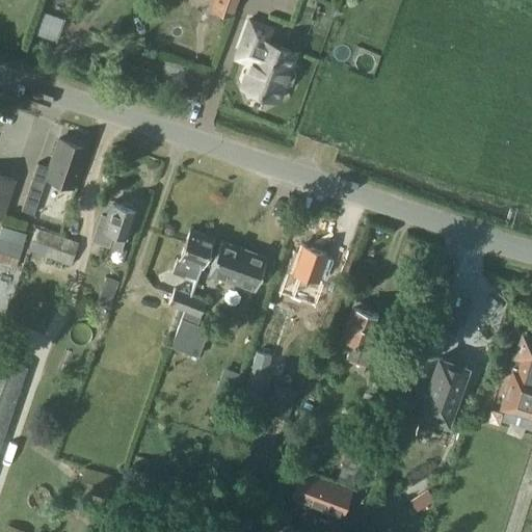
[(214,0),(213,5),(232,12),(236,0),(214,0)]
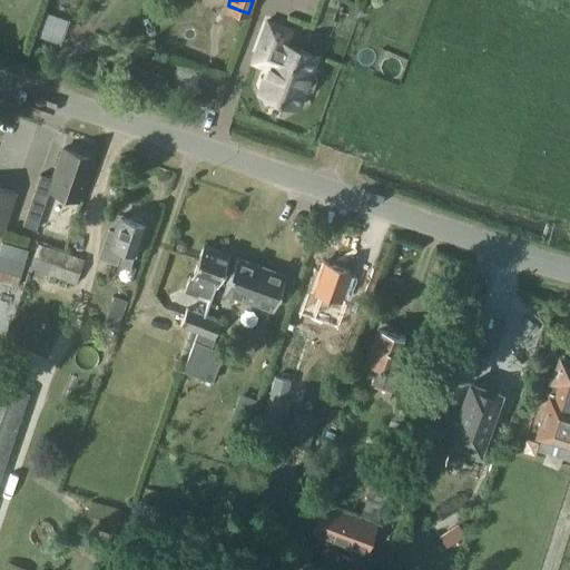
[(249,64),(265,69),(256,95),(301,111),(308,91),(314,89),(317,78),(315,74),(322,53),(290,42),(295,28),(267,18),(249,64)]
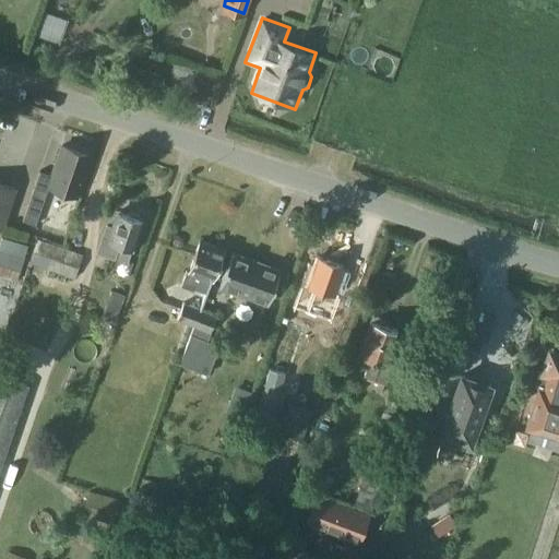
[(52,175),(39,170),(23,221),(36,225),(48,188),(78,198),(92,155),(62,145),(52,175)]
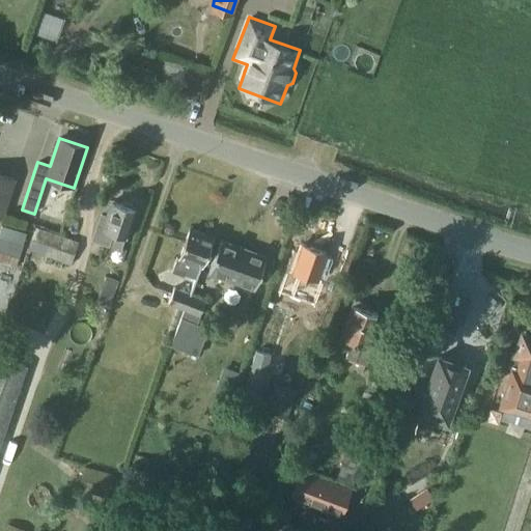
[(0,173),(0,214),(1,215),(15,178),(0,173)]
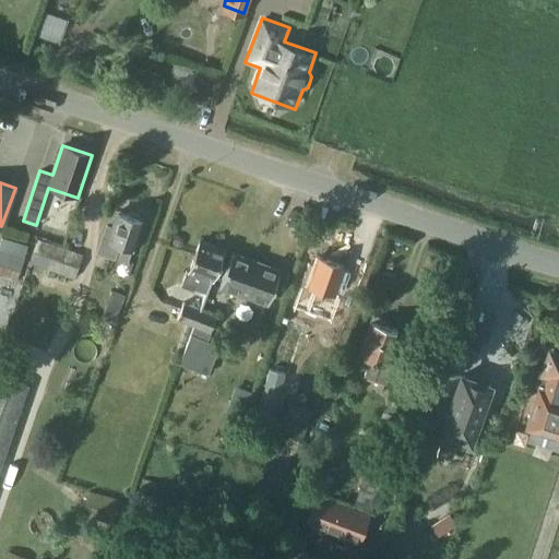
[(97,252),(115,258),(116,257),(128,261),(132,249),(143,219),(118,211),(114,226),(107,224),(97,252)]
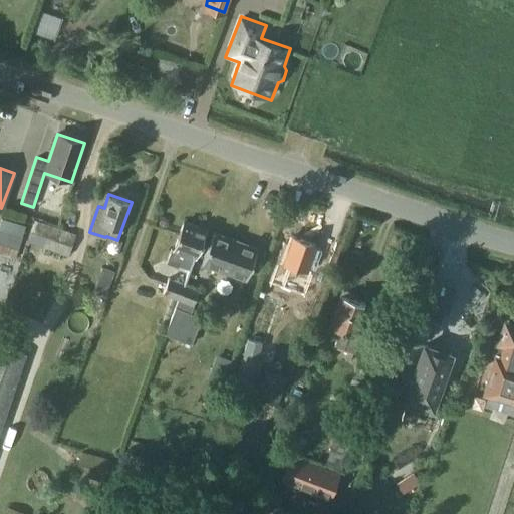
[(29,236),(38,239),(37,244),(69,256),(76,234),(35,219),(29,236)]
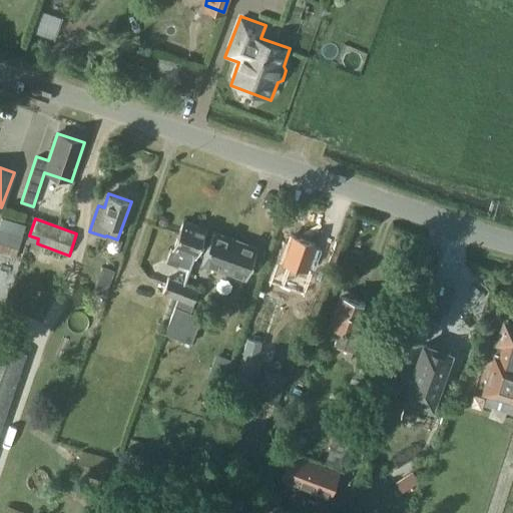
[(179,265),(189,269),(193,257),(204,228),(184,220),(173,248),(171,247),(165,262),(178,267),(179,265)]
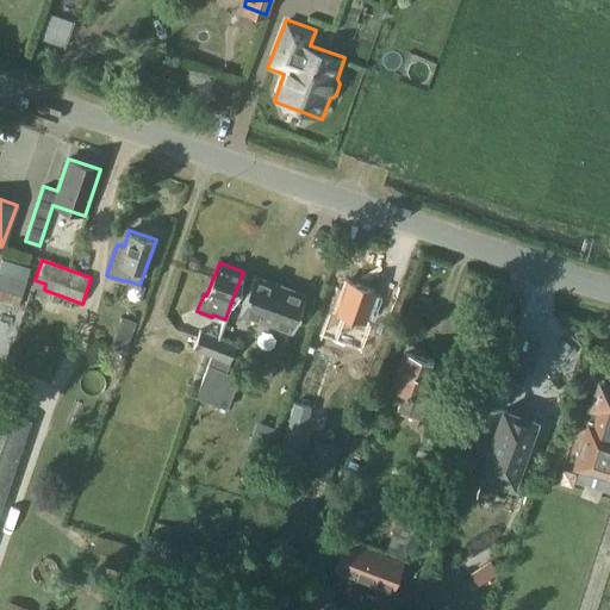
[(306,294),(253,275),(240,311),(293,331),(306,294)]
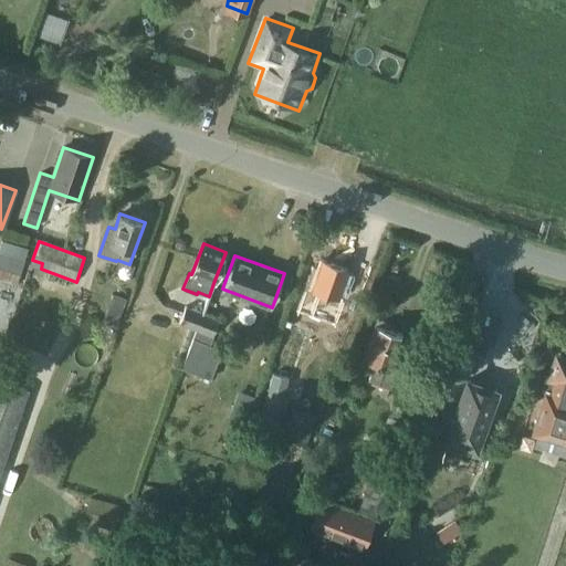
[(302,299),(312,303),(310,310),(333,317),(349,270),(322,260),(320,269),(313,266),(302,299)]
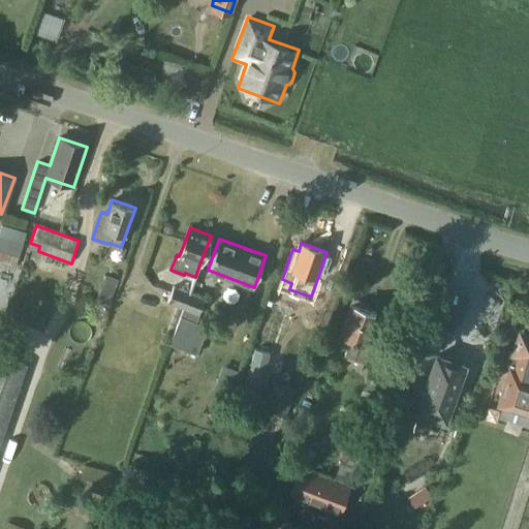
[(105,275),(98,294),(111,300),(118,279),(105,275)]
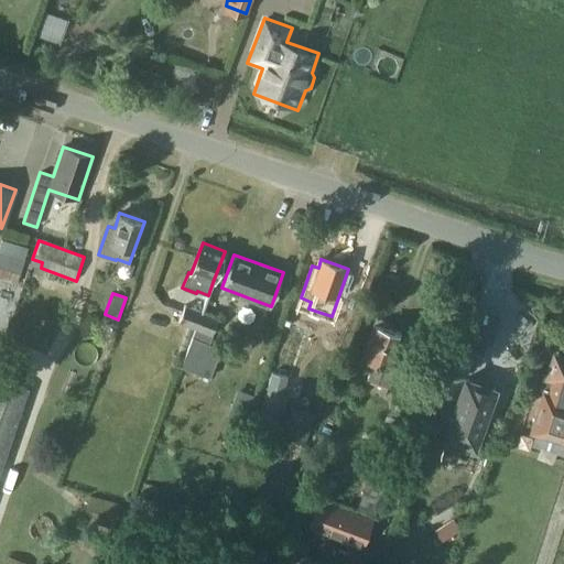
[(202,312),(186,306),(181,322),(196,327),(202,312)]
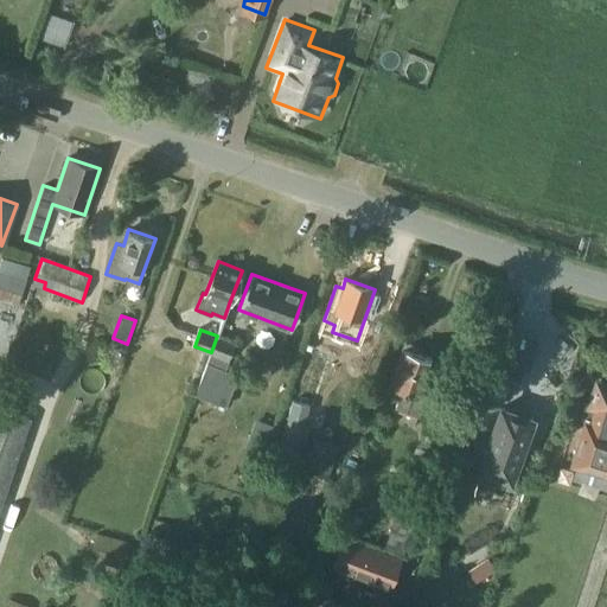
[(235,343),(217,336),(211,352),(210,353),(208,362),(227,369),(230,359),(235,343)]
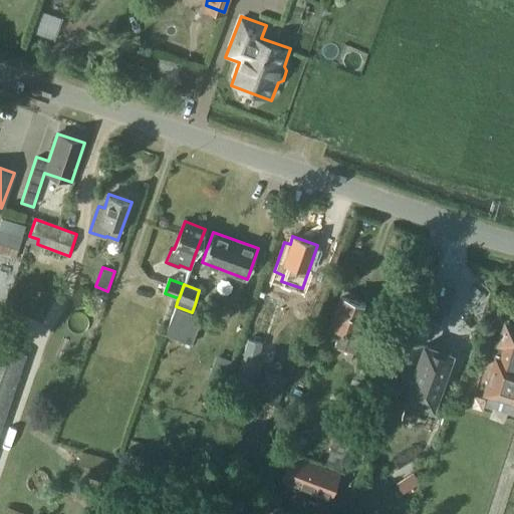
[(330,325),(341,329),(335,344),(352,350),(358,337),(364,333),(368,324),(366,319),(360,317),(366,304),(352,299),(354,294),(344,289),(330,325)]
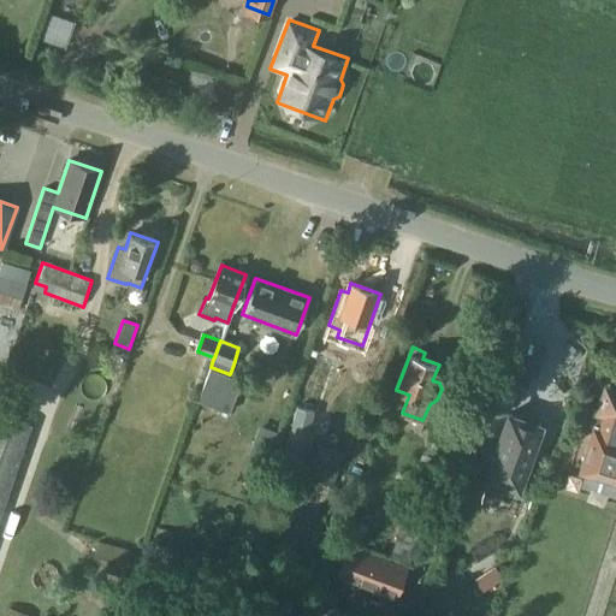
[(226,412),(230,413),(243,380),(230,374),(211,367),(200,392),(197,400),(226,412)]
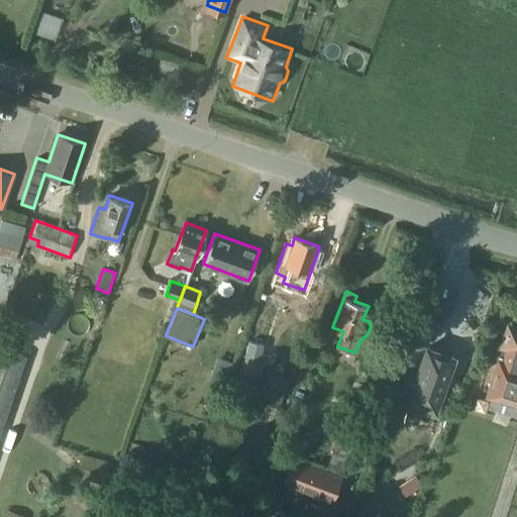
[(493,356),(497,357),(485,397),(516,407),(516,326),(509,324),(502,345),(496,344),(493,356)]
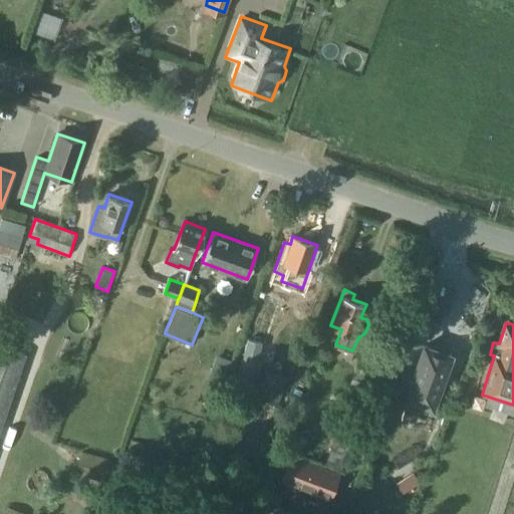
[(248,338),(237,382),(251,386),(262,341),(248,338)]
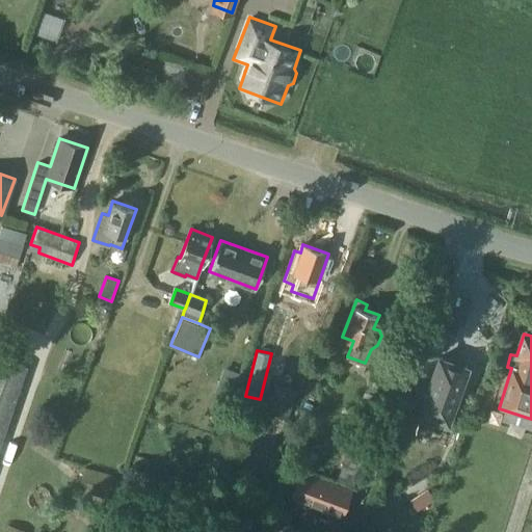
[(424,413),(422,418),(426,426),(434,429),(443,425),(444,420),(448,422),(468,367),(463,366),(460,357),(452,354),(444,358),(440,356),(421,411),(424,413)]
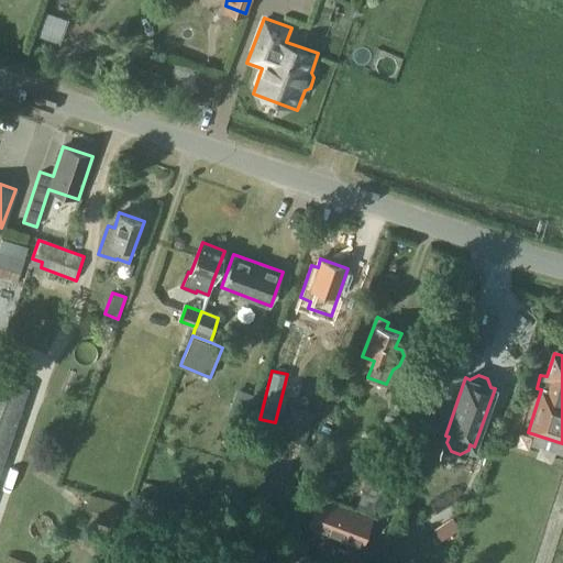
[(386,414),(370,467),(356,506),(375,512),(387,474),(390,476),(408,420),(406,420),(417,381),(404,376),(392,416),(386,414)]
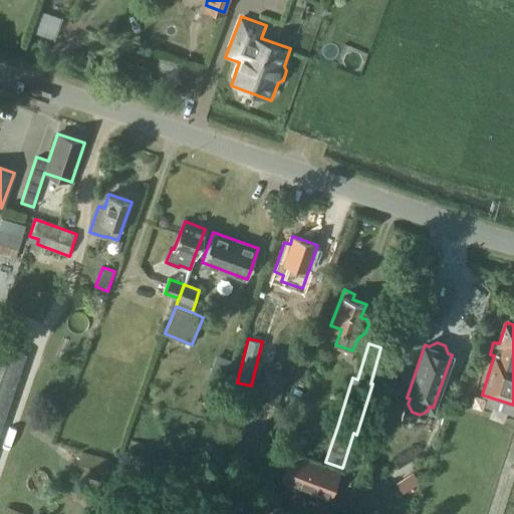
[(0,432),(27,353),(0,344),(0,432)]
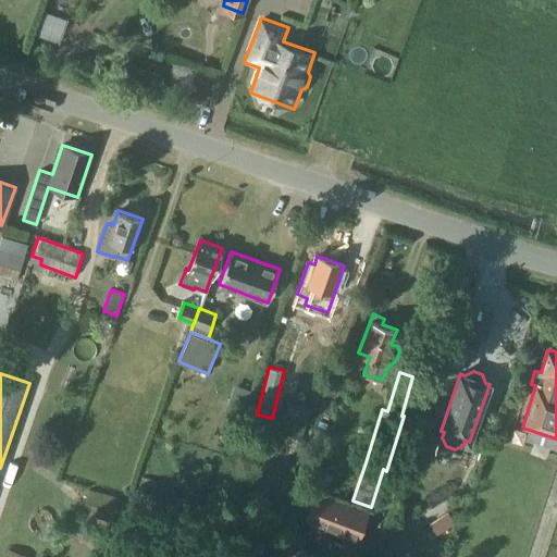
[(276,431),(302,440),(312,408),(287,399),(276,431)]
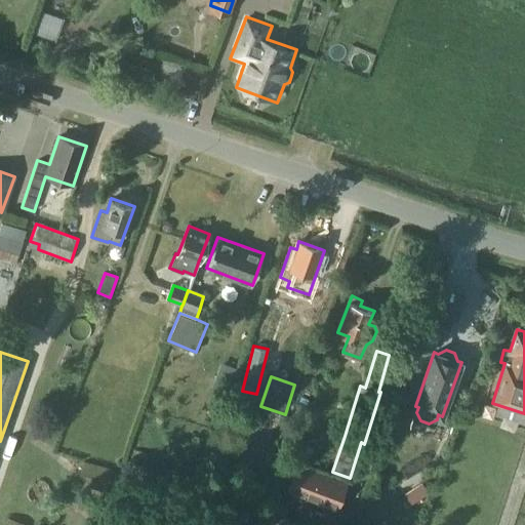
[(77,487),(107,495),(114,470),(84,461),(77,487)]
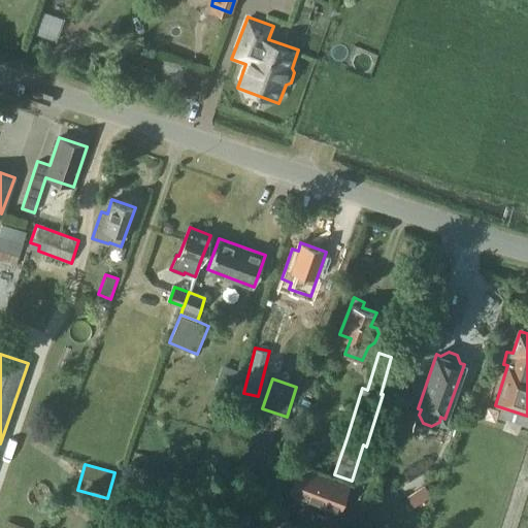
[(350,485),(298,465),(288,495),(339,514),(350,485)]
